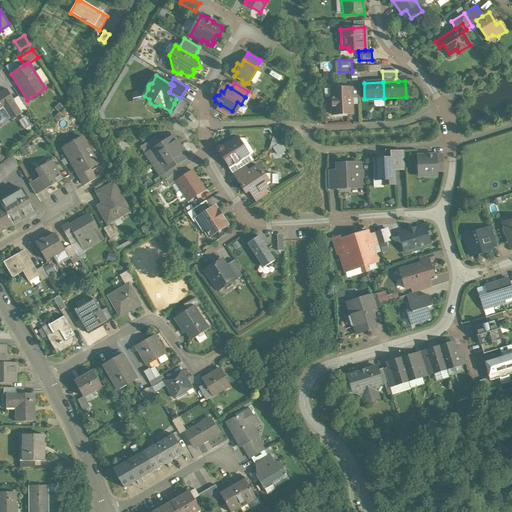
[(350,88),(333,89),(334,97),(332,98),(333,115),(352,114),(351,99),(350,88)]
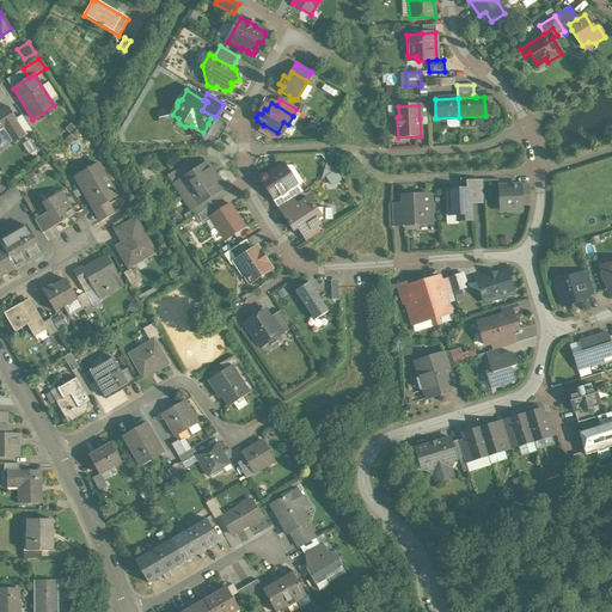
[(7,108),(0,111),(0,130),(4,128),(13,144),(25,136),(16,121),(17,121),(7,106),(7,108)]
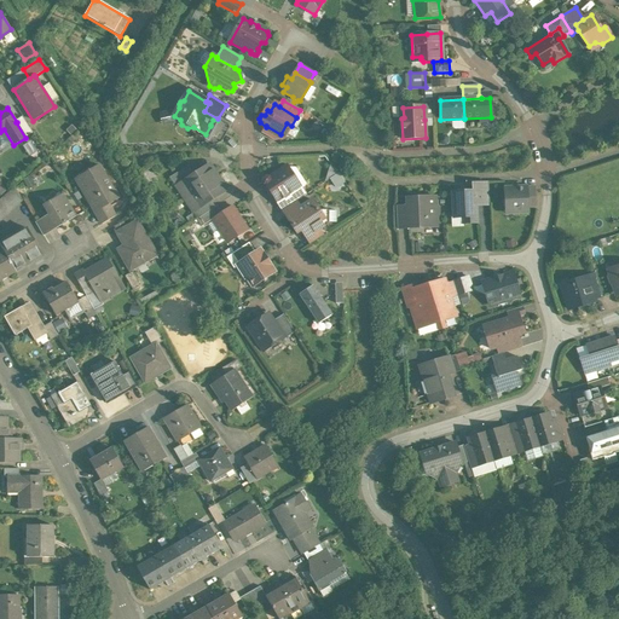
[(281,134),(266,126),(266,127),(261,133),(273,140),(283,140),(285,136),(281,134)]
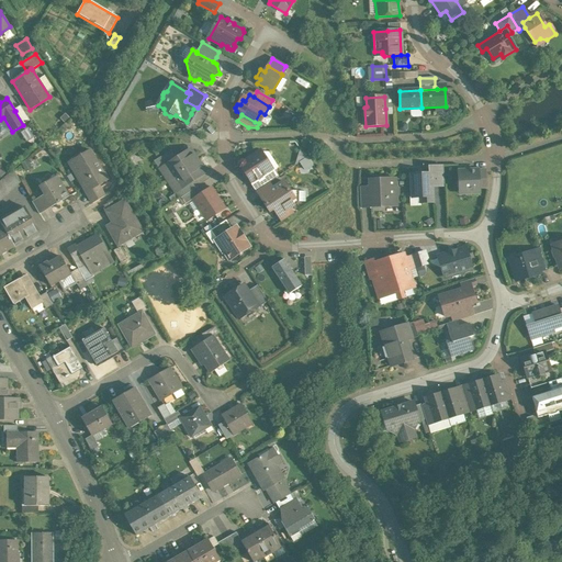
[(176,159),(165,167),(165,168),(160,171),(167,182),(199,163),(197,159),(195,159),(193,157),(194,156),(190,149),(176,159)]
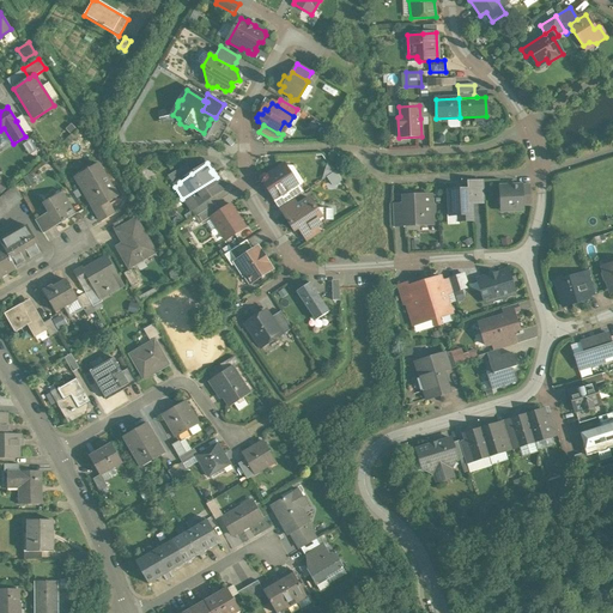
[(98,164),(76,177),(93,210),(107,202),(108,202),(116,196),(98,164)]
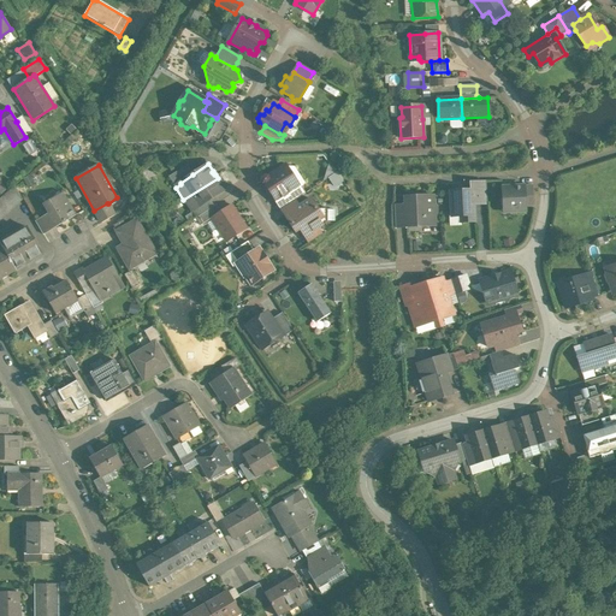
[(187,165),(169,177),(176,188),(181,184),(181,183),(193,175),(187,165)]
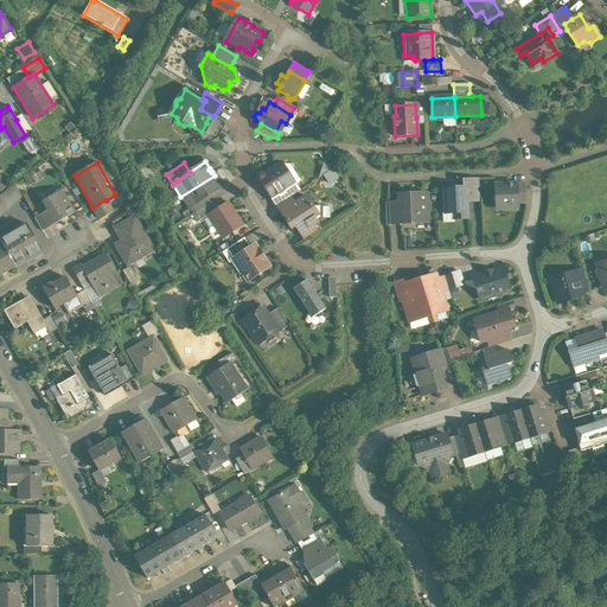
[(280,164),(263,174),(260,174),(257,176),(256,179),(259,183),(262,183),(273,199),(279,196),(291,187),(291,186),(285,178),(288,176),(280,164)]
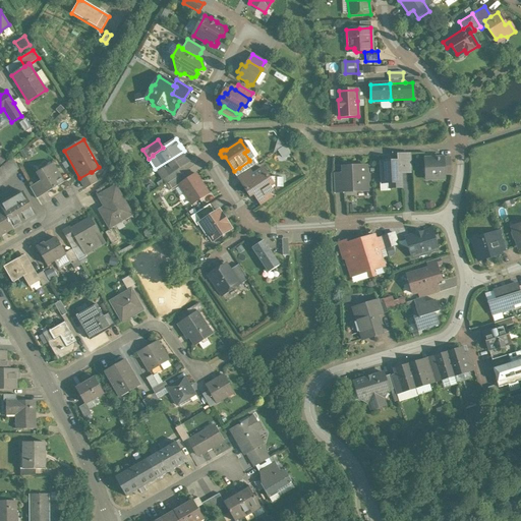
[(184,151),(155,169),(161,178),(166,175),(167,176),(177,169),(190,161),(189,159),(188,159),(187,157),(187,156),(184,151)]
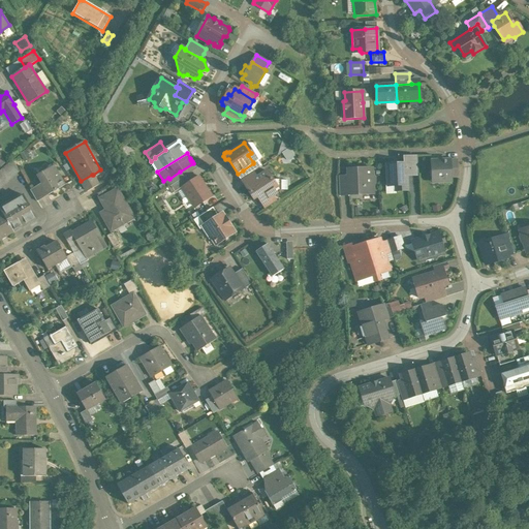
[(417,157),(405,157),(405,164),(406,164),(406,176),(418,175),(417,157)]
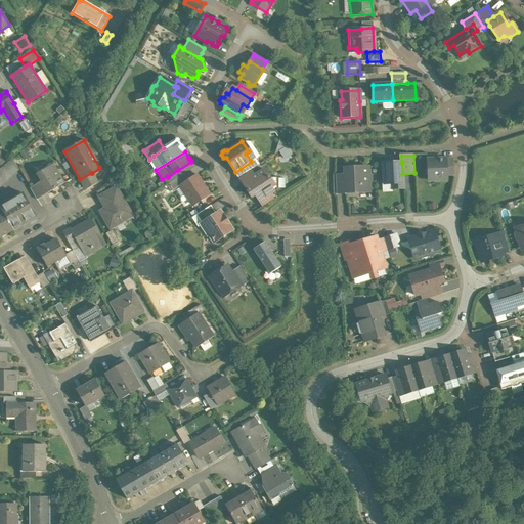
[(12,159),(0,169),(0,185),(18,170),(12,159)]
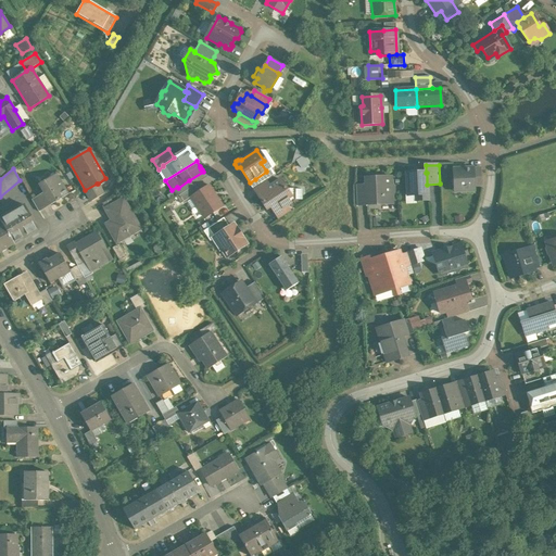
[(266,172),(255,179),(260,186),(265,181),(276,175),(272,169),(268,168),(266,171),(266,172)]
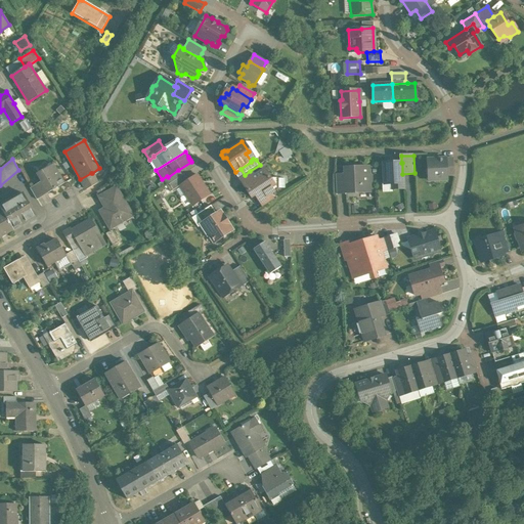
[(445,159),(427,160),(428,169),(426,171),(426,174),(428,176),(428,178),(435,178),(435,181),(446,180),(445,163),(445,159)]
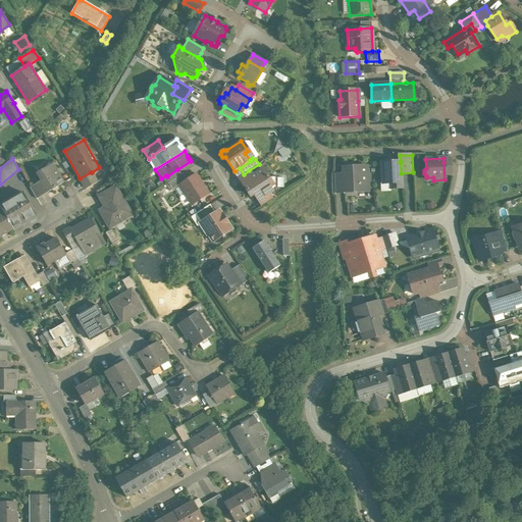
[(400,162),(381,163),(382,184),(389,184),(389,189),(402,189),(401,173),(401,162),(400,162)]
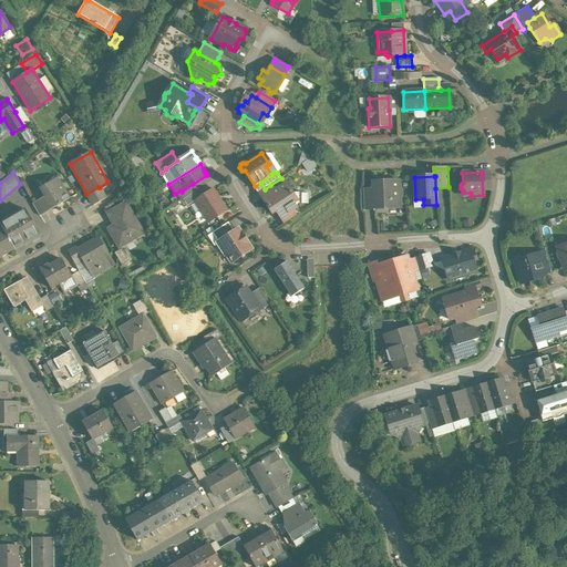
[(58,177),(42,186),(48,195),(32,204),(39,216),(70,198),(58,177)]
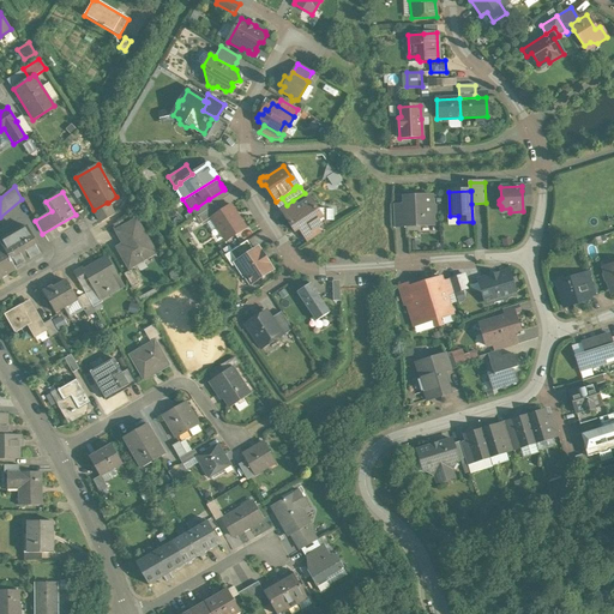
[(432,196),(403,197),(404,205),(404,221),(405,221),(405,227),(433,226),(432,216),(434,214),(434,206),(432,205),(432,196)]
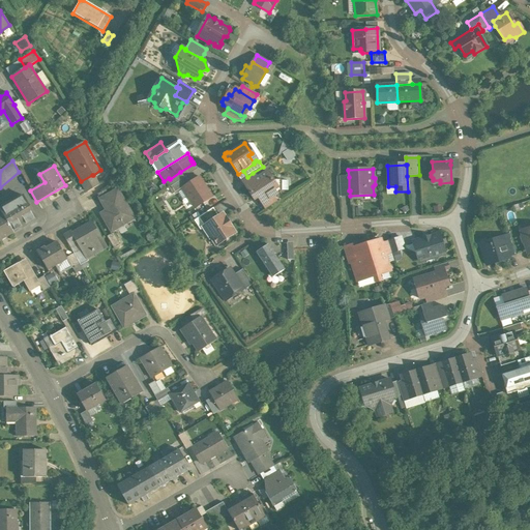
[(180,172),(170,179),(169,178),(164,181),(169,188),(171,186),(184,178),(180,172)]
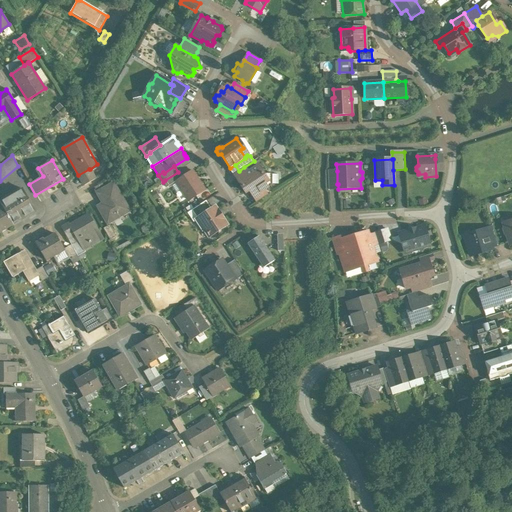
[(238,179),(237,179),(246,193),(249,191),(253,197),(263,190),(272,185),(272,174),(263,174),(257,166),(248,172),(238,179)]
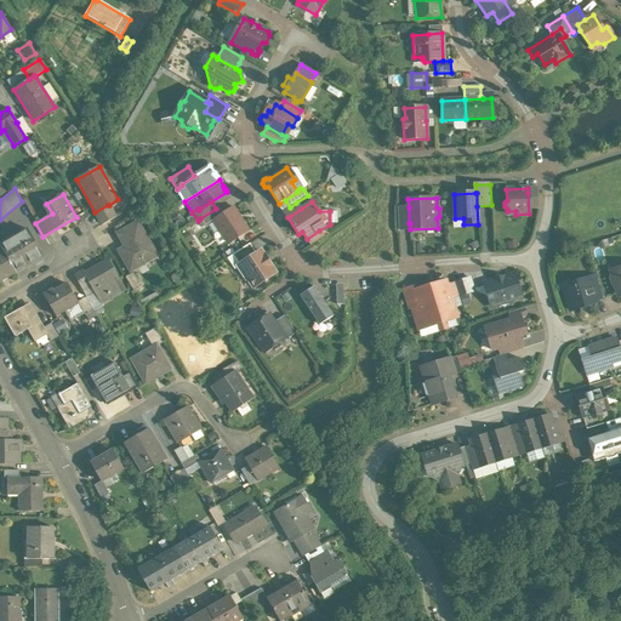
[(290,208),(284,210),(289,217),(301,209),(296,203),(290,208)]
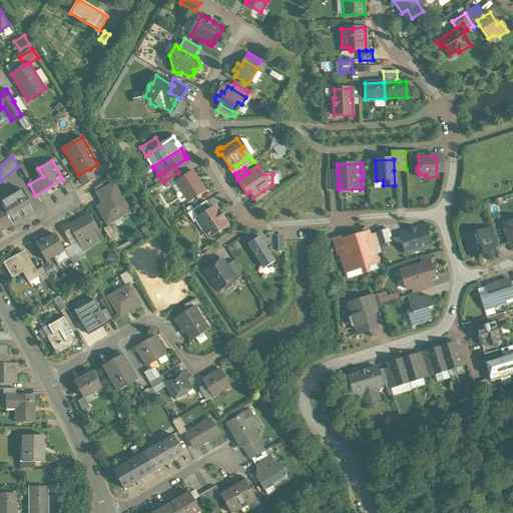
[(89,169),(78,175),(84,185),(95,179),(89,169)]
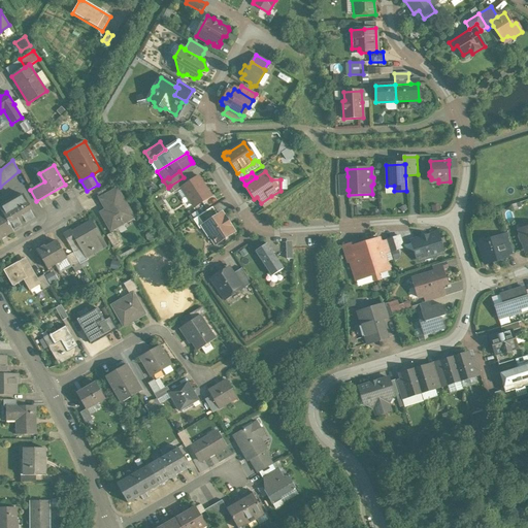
[(184,177),(170,186),(174,192),(180,188),(189,182),(186,175),(184,177)]
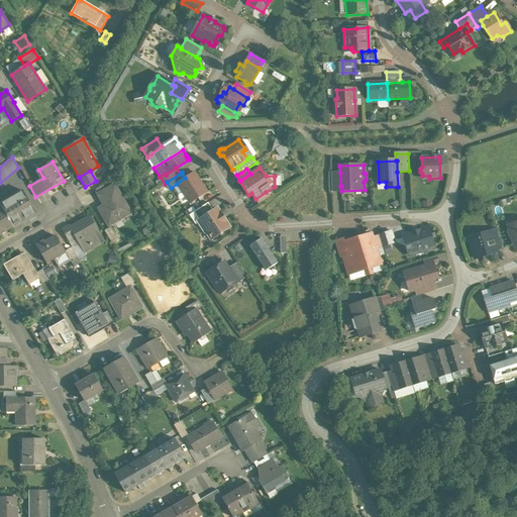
[(207,193),(194,173),(185,178),(177,184),(183,193),(184,192),(191,203),(207,193)]
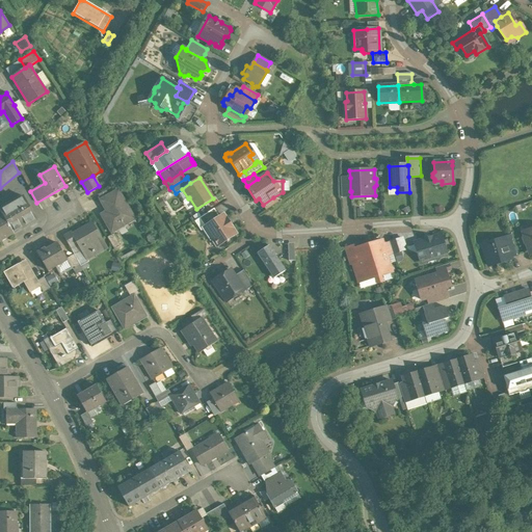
[(350,178),(341,179),(341,197),(351,196),(351,191),(350,191),(350,178)]
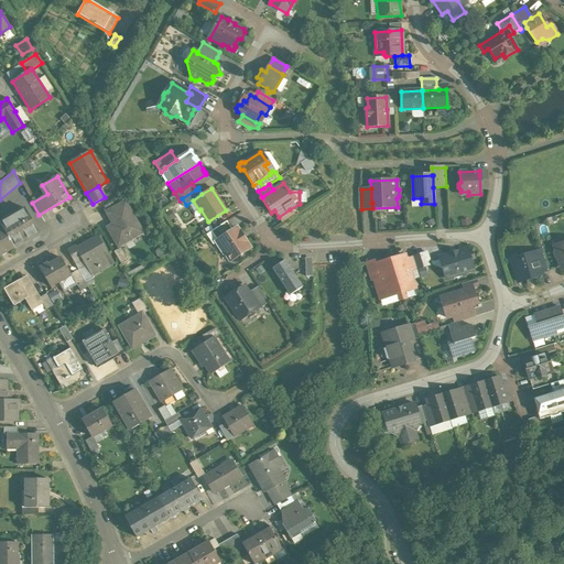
[(125,202),(107,213),(114,224),(108,227),(118,246),(142,231),(125,202)]
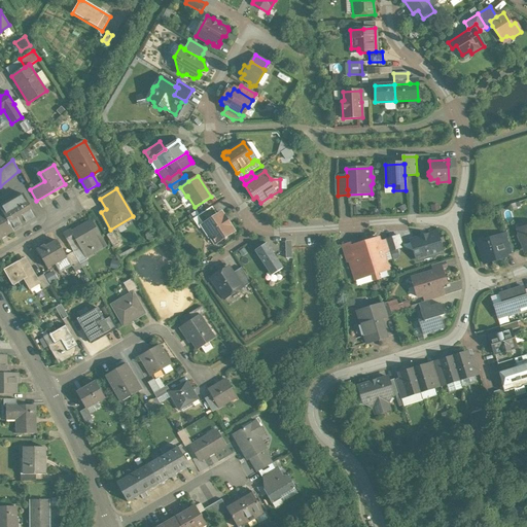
[(24,195),(0,208),(3,213),(12,232),(36,217),(24,195)]
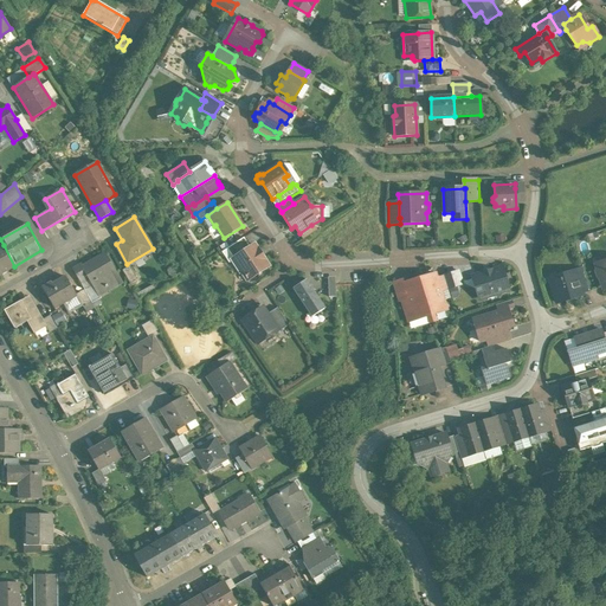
[(311,225),(300,233),(304,239),(316,231),(311,225)]
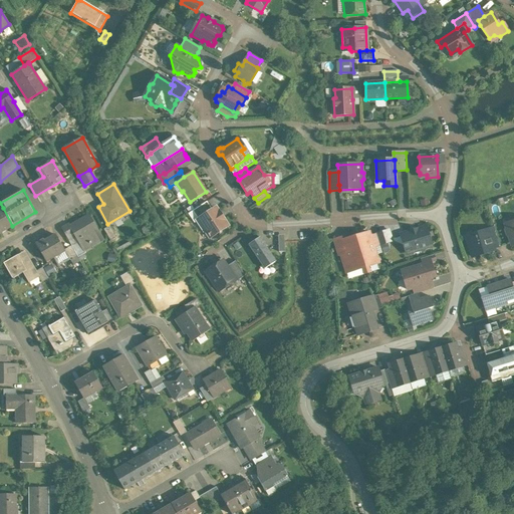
[(207,202),(193,211),(198,221),(200,220),(200,219),(212,211),(207,202)]
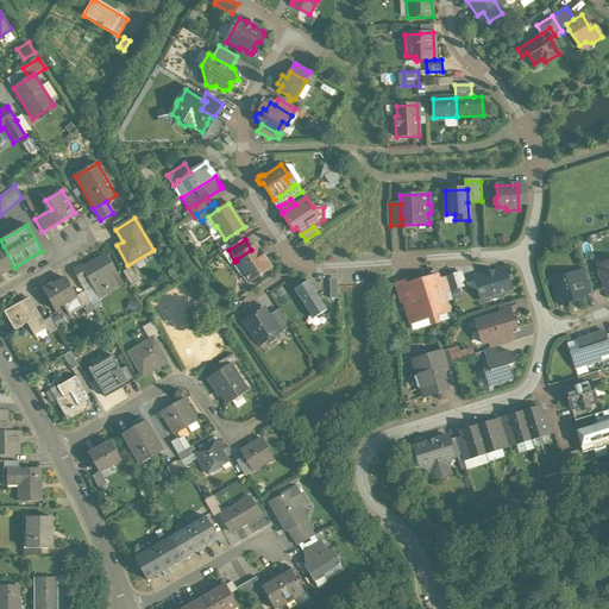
[(0,276),(14,268),(4,246),(0,248),(0,276)]
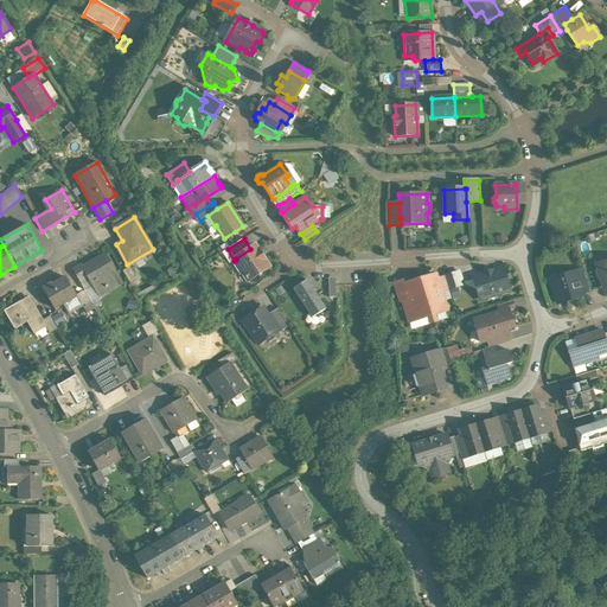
[(250,249),(236,259),(236,260),(244,272),(243,272),(243,273),(243,274),(248,281),(268,267),(263,260),(264,260),(259,250),(259,251),(255,246),(250,249)]
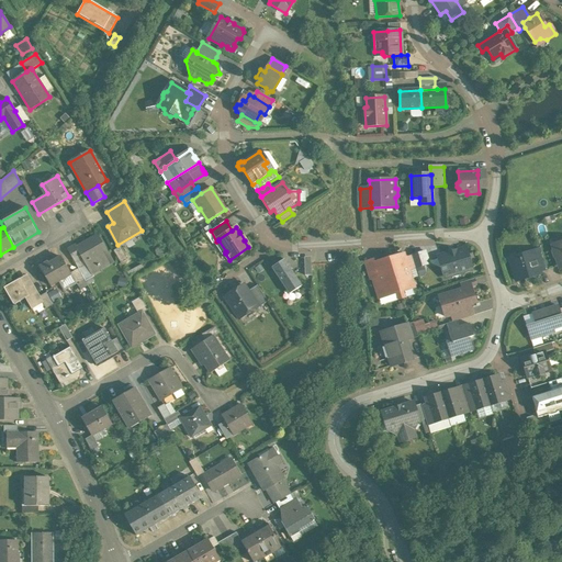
[(112,262),(97,236),(77,248),(86,265),(91,273),(112,262)]
